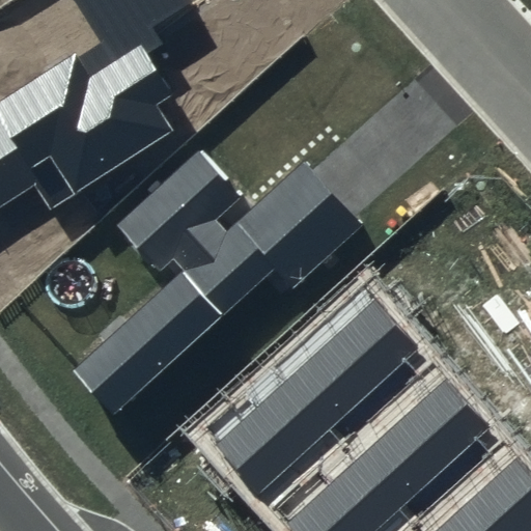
[(192,2),(190,0),(74,0),(99,37),(0,100),(0,207),(35,186),(50,208),(173,131),(157,106),(173,94),(148,55),(164,45),(152,27),(192,2)]
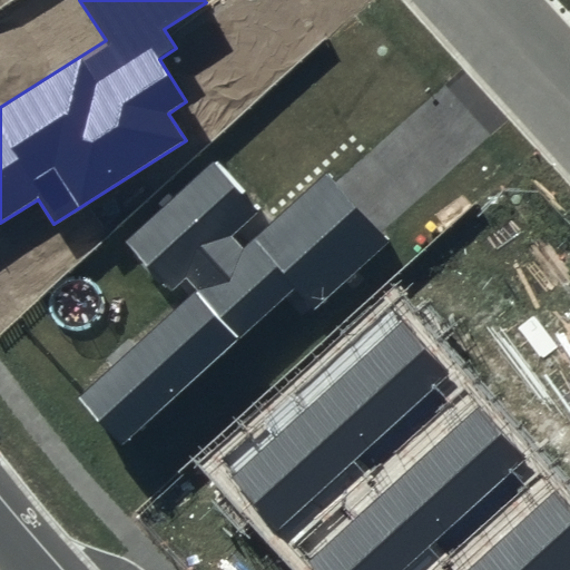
[(214,160),(125,241),(173,293),(187,279),(197,291),(80,396),(121,443),(294,286),(314,308),(389,239),(327,173),(245,248),(236,237),(262,214),(214,160)]
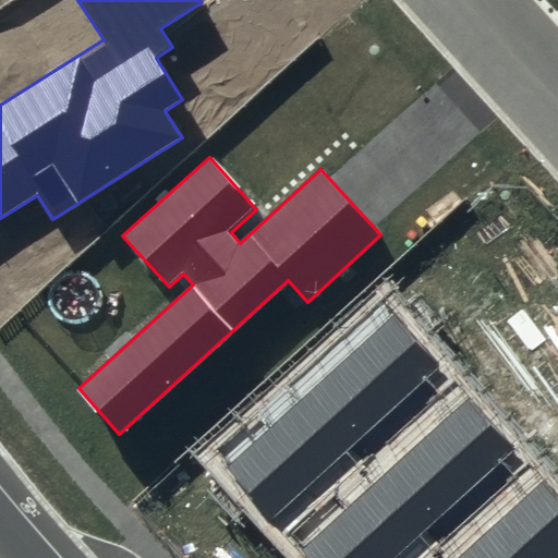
[(227,469),(273,519),(440,367),(395,316),(227,469)]
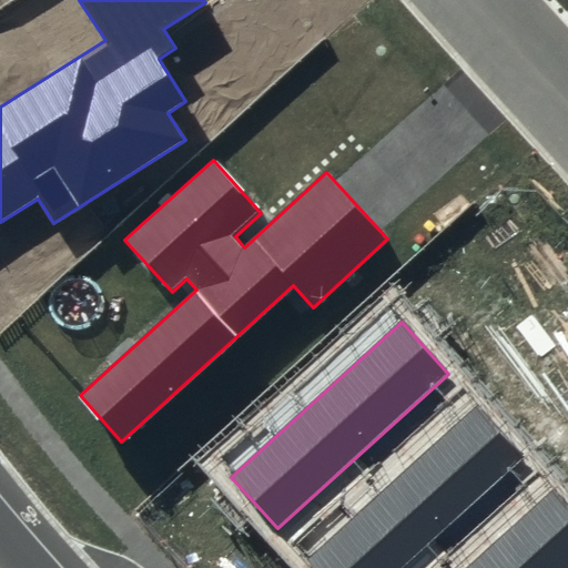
[(306,561),(312,567),(402,567),(524,458),(477,407),(306,561)]
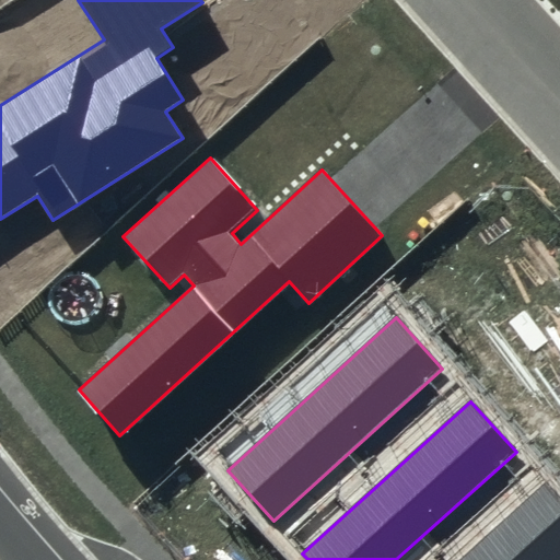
[(461,559),(559,559),(559,498),(547,483),(461,559)]
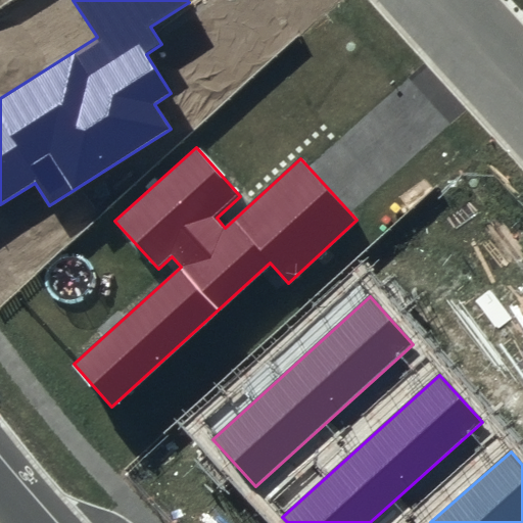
All buildings are outlined.
